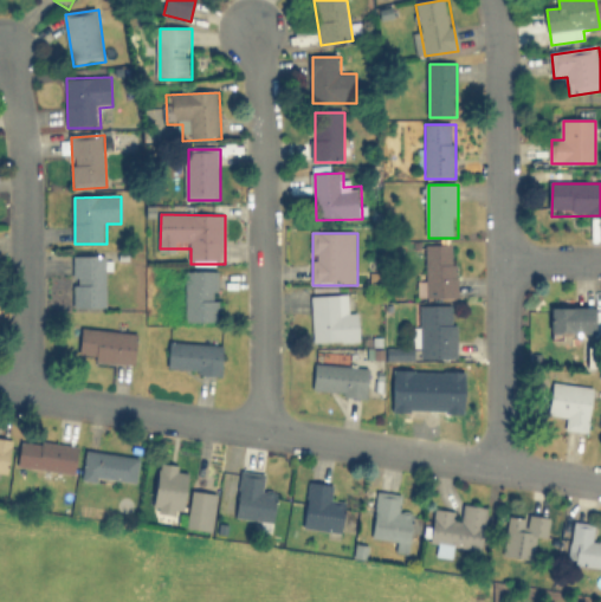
[(426,247),(428,299),(458,298),(457,246),(426,247)]
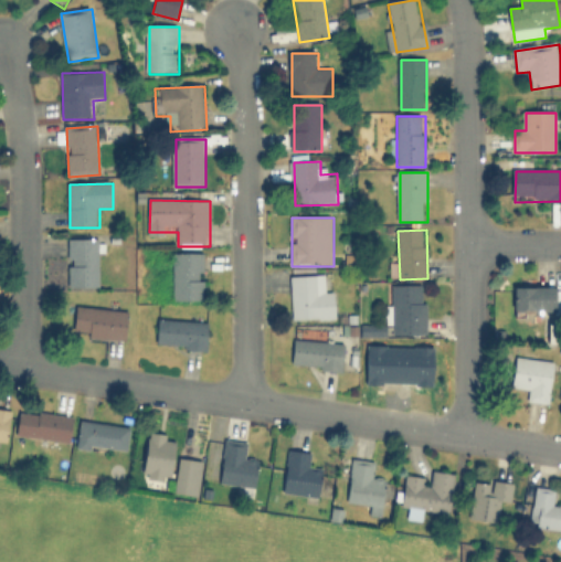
[(101,240),(70,240),(70,288),(101,288),(101,240)]
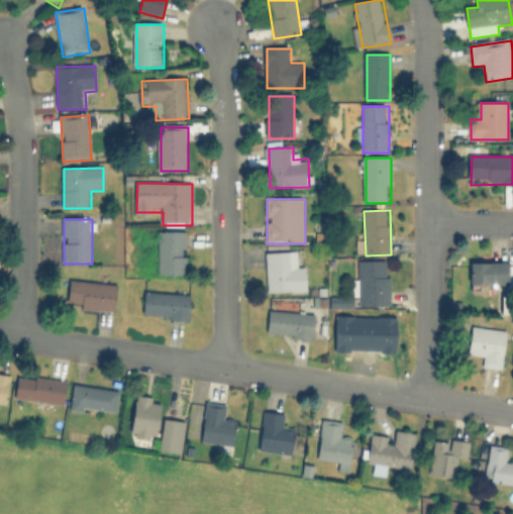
[(188,233),(160,233),(160,276),(188,276),(188,233)]
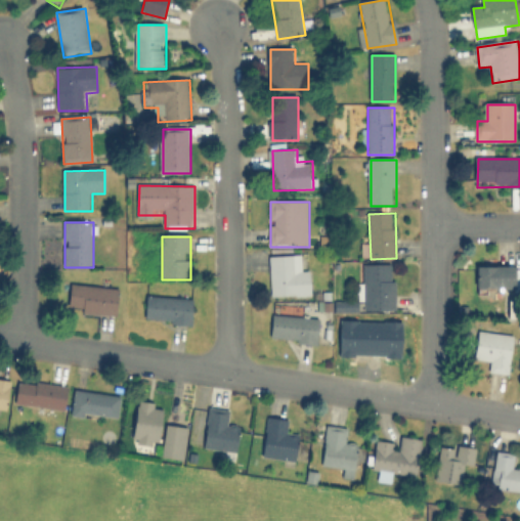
[(272,258),(272,298),(312,297),(311,271),(304,271),(304,257),(272,258)]
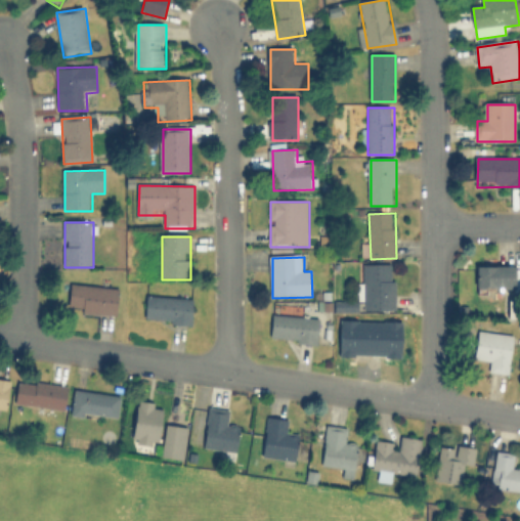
[(396,266),(364,265),(363,302),(364,302),(364,311),(396,311),(396,266)]
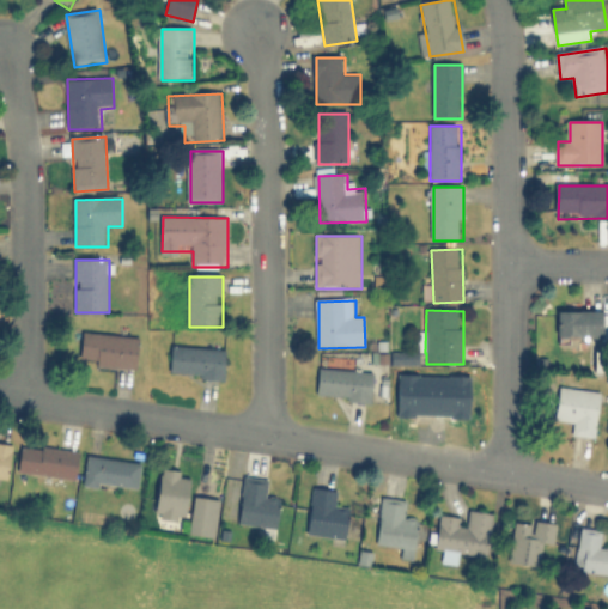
[(559,341),(607,341),(607,312),(559,312),(559,341)]
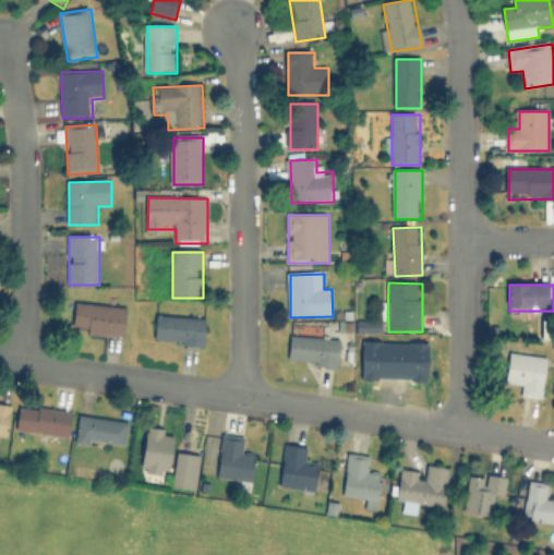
[(125,337),(128,309),(79,304),(75,333),(125,337)]
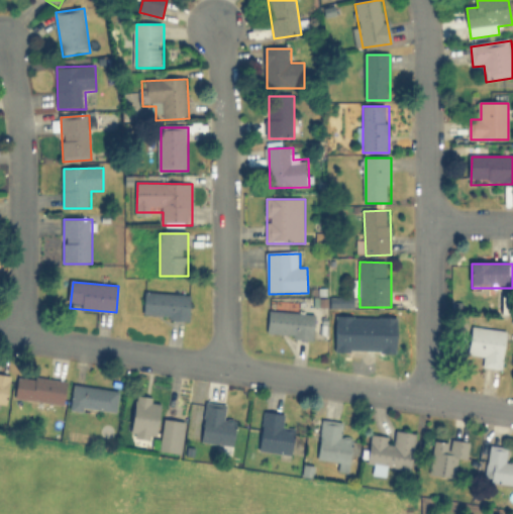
[(145,319),(190,320),(191,296),(146,294),(145,319)]
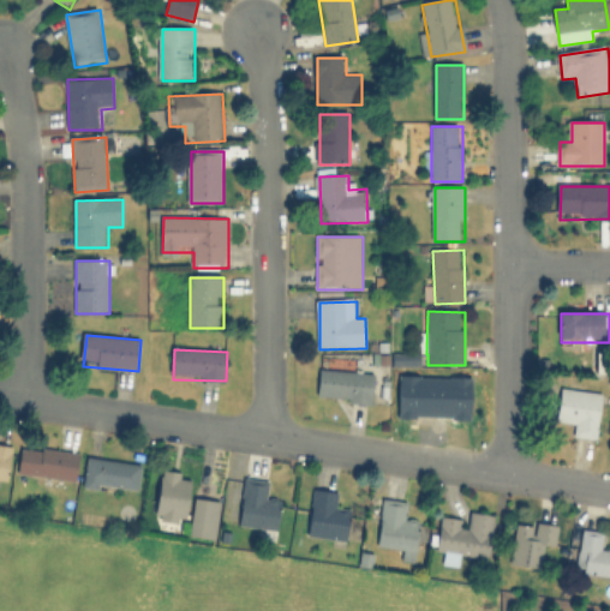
[(376,375),(321,371),(320,401),(374,405),(376,375)]
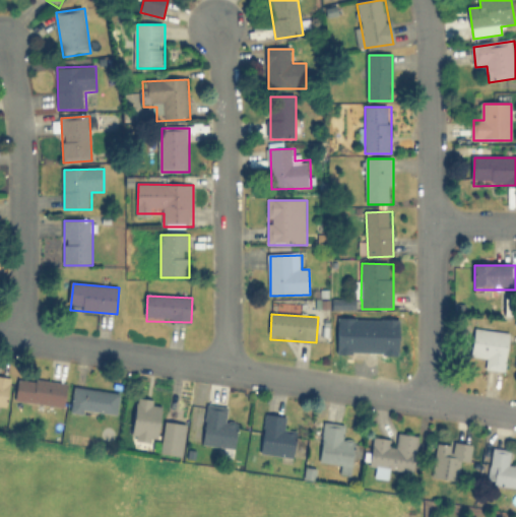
[(347,353),(398,352),(397,318),(379,318),(379,324),(346,325),(347,353)]
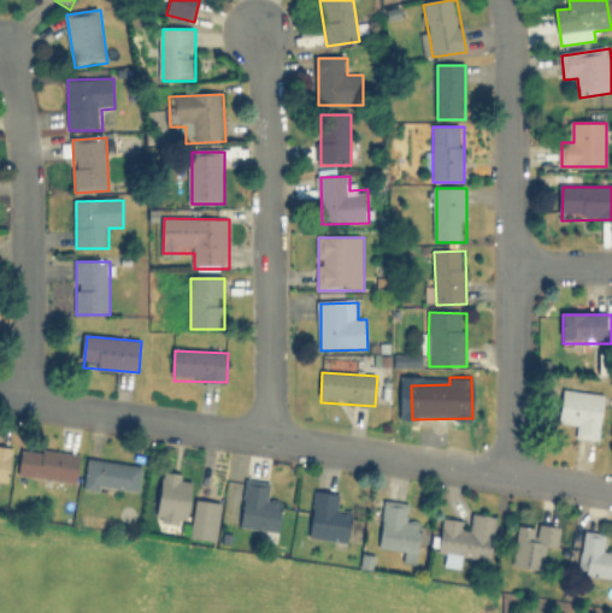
[(606,396),(565,392),(562,423),(577,425),(575,438),(600,441),(606,396)]
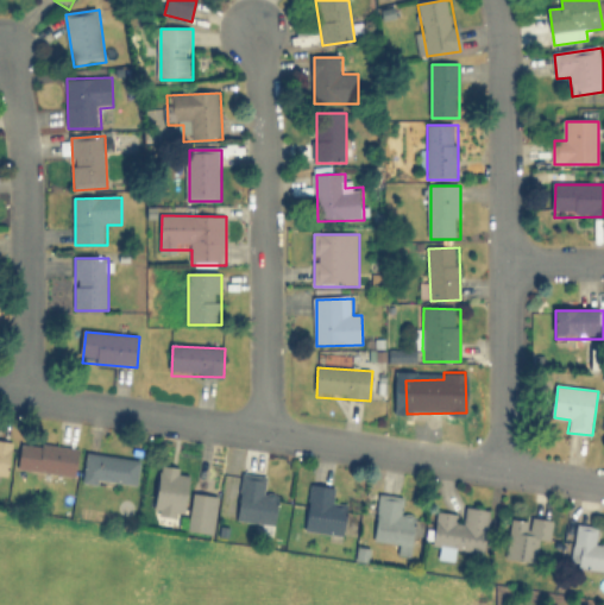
[(13,442),(0,441),(0,474),(12,476),(13,442)]
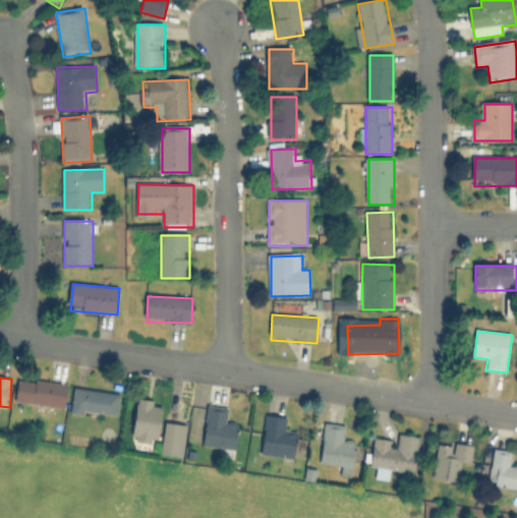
[(17,402),(66,408),(69,386),(20,380),(17,402)]
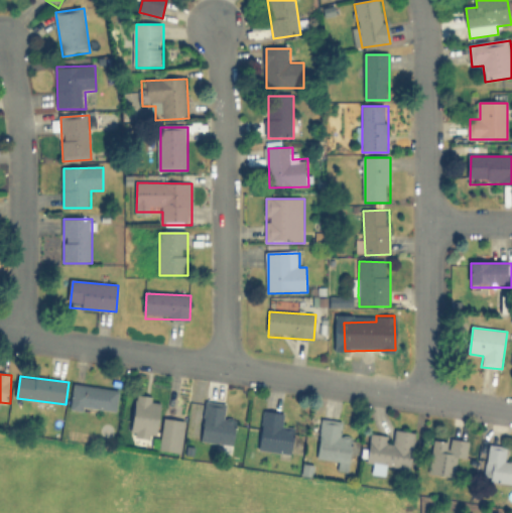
[(121,390),(75,386),(72,410),(118,415),(121,390)]
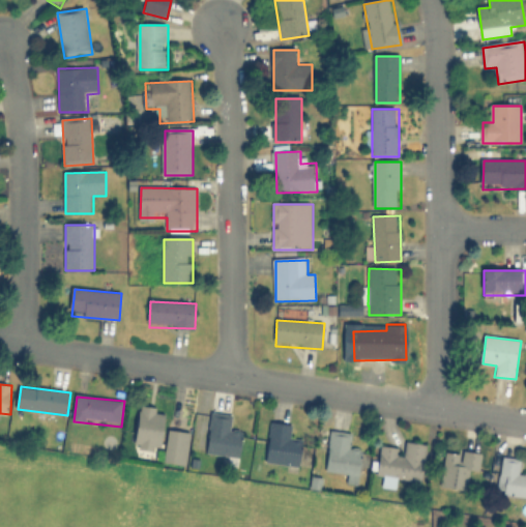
[(162,452),(167,411),(141,407),(136,449),(162,452)]
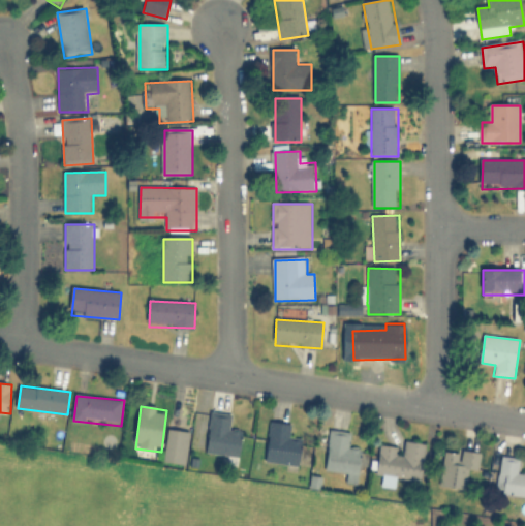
[(234,415),(213,412),(208,455),(240,458),(243,431),(232,430),(234,415)]
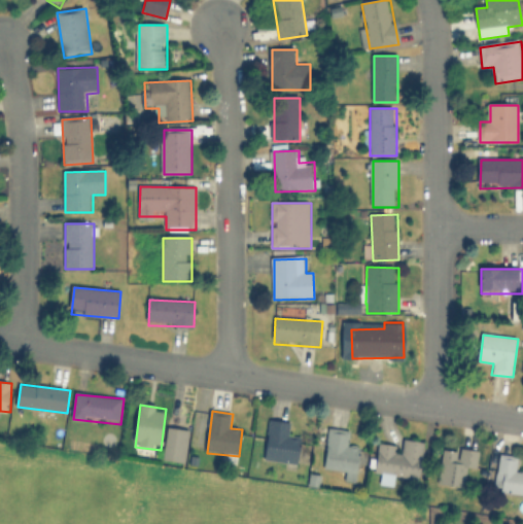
[(291,423),(270,421),(266,461),(299,464),(302,439),(290,438),(291,423)]
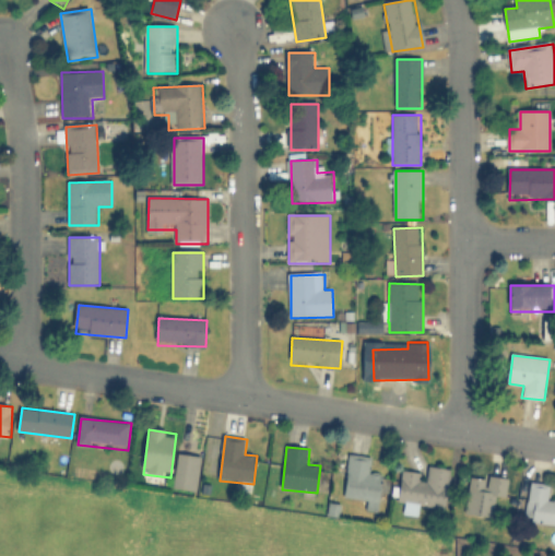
[(175,489),(198,492),(201,458),(179,456),(175,489)]
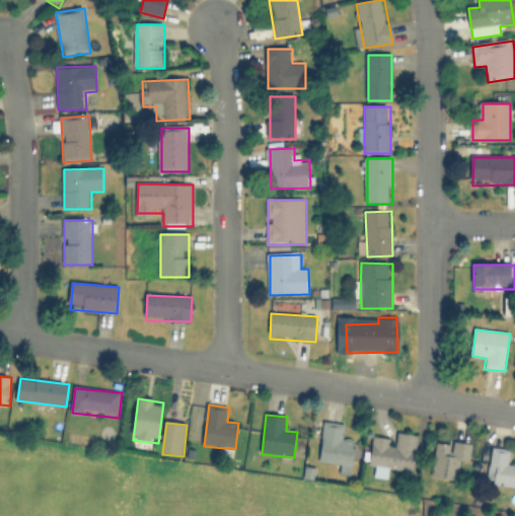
[(346,425),(325,423),(320,463),(343,465),(342,472),(352,473),(355,440),(344,439),(346,425)]
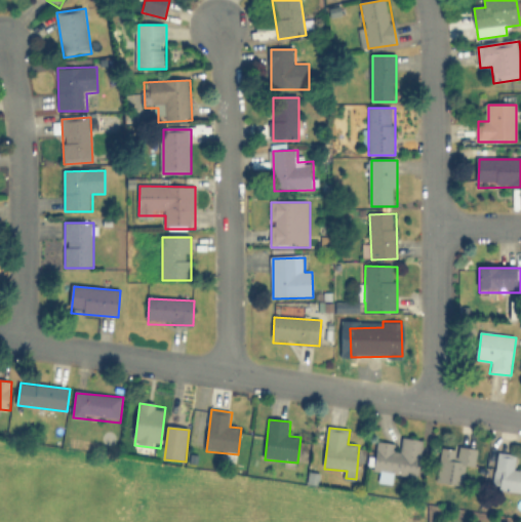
[(375,473),(382,473),(381,483),(394,485),(395,475),(422,478),(425,442),(403,440),(402,447),(378,445),(375,473)]
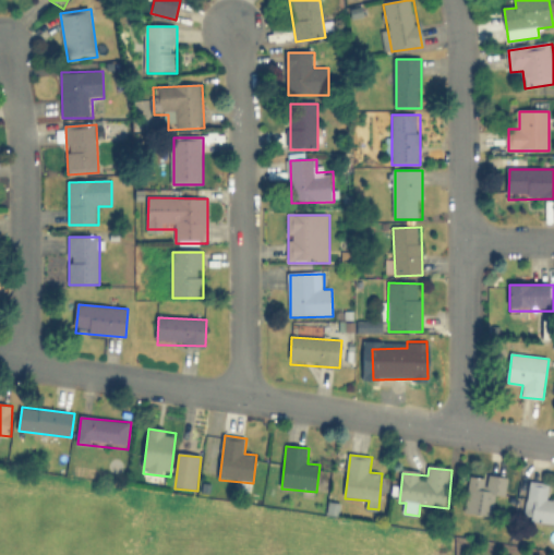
[(467,515),(493,517),(495,498),(506,499),(508,479),(471,474),(467,515)]
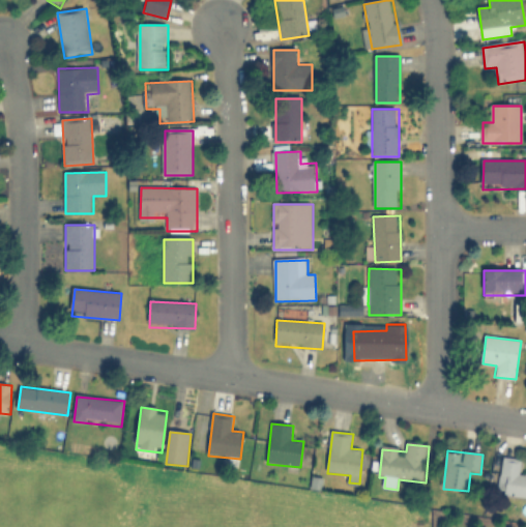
[(525,474),(522,474),(523,461),(503,458),(499,496),(525,499),(525,474)]
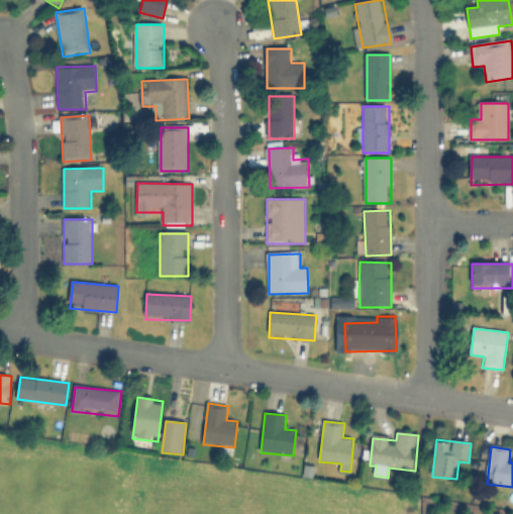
All buildings are outlined.
